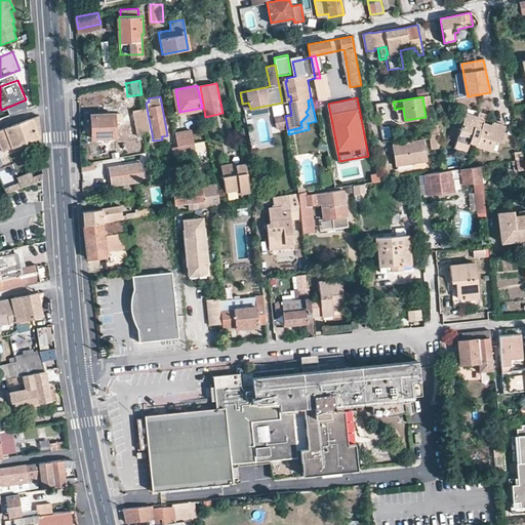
[(378,117),(392,115),(390,103),(376,105),(378,117)]
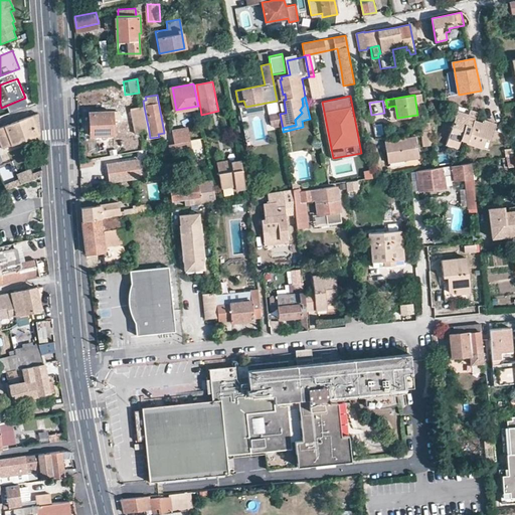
[(397,118),(395,106),(389,107),(391,119),(397,118)]
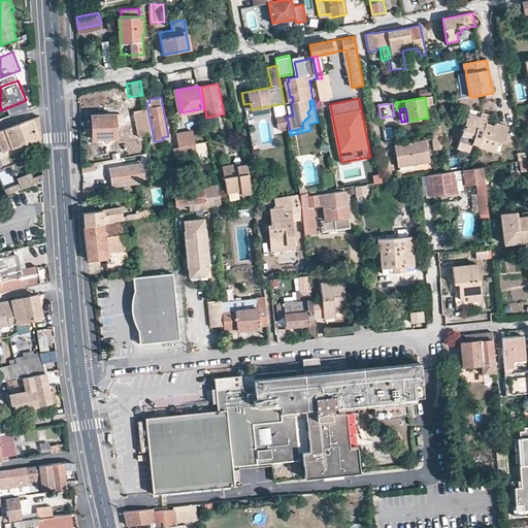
[(139,136),(153,134),(147,109),(136,111),(139,136)]
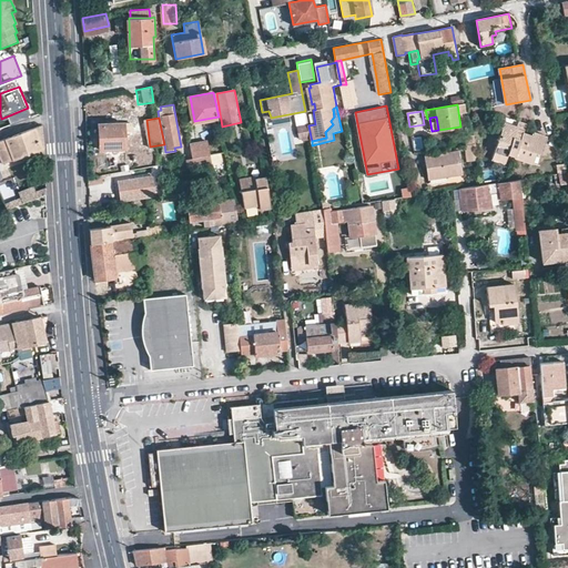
[(518,125),(506,122),(494,159),(506,163),(513,145),(519,146),(516,159),(533,164),(536,154),(541,155),(547,137),(535,132),(533,135),(525,133),(528,124),(520,121),(518,125)]
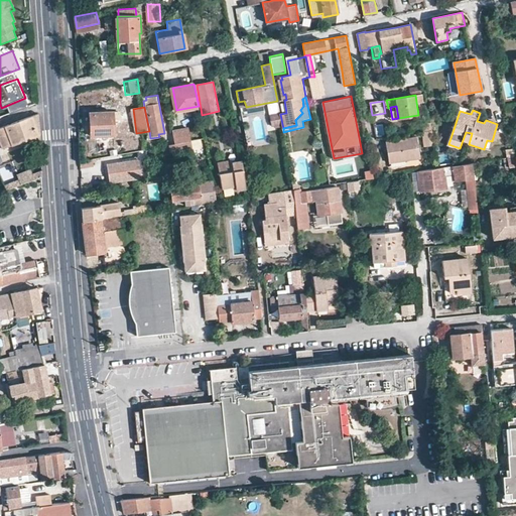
[(280,114),(280,112),(269,115),(271,126),(282,124),(280,114)]
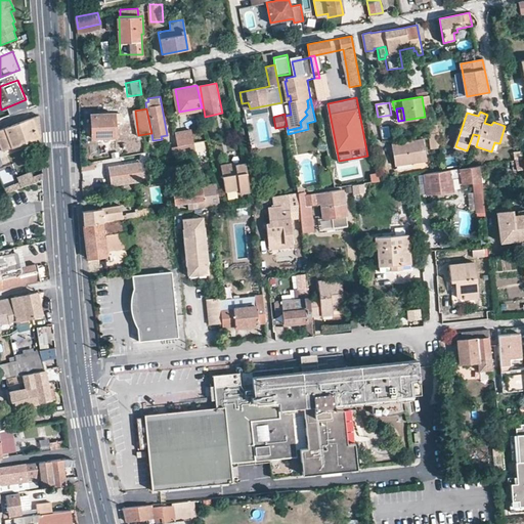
[(12,125),(0,129),(0,143),(2,151),(40,137),(39,116),(18,123),(12,125)]
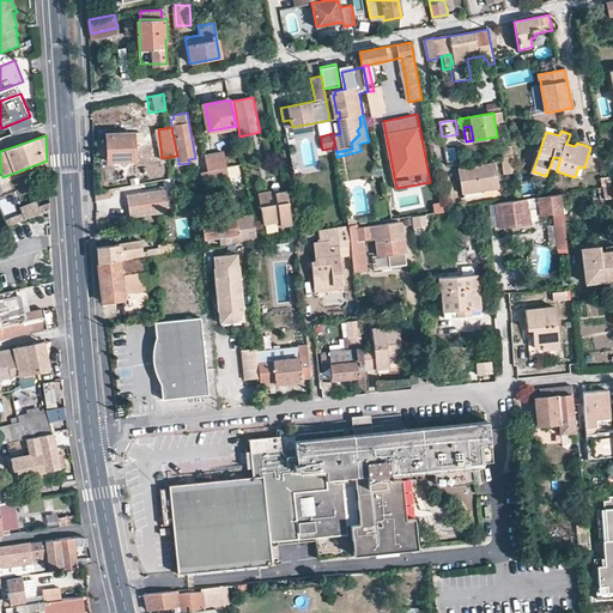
[(135,135),(107,137),(108,164),(135,163),(135,145),(143,145),(141,135),(135,135)]
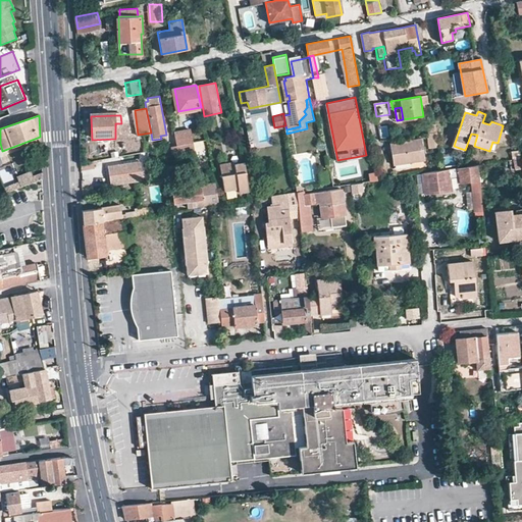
[(175,132),(177,145),(191,143),(195,142),(193,128),(175,132)]
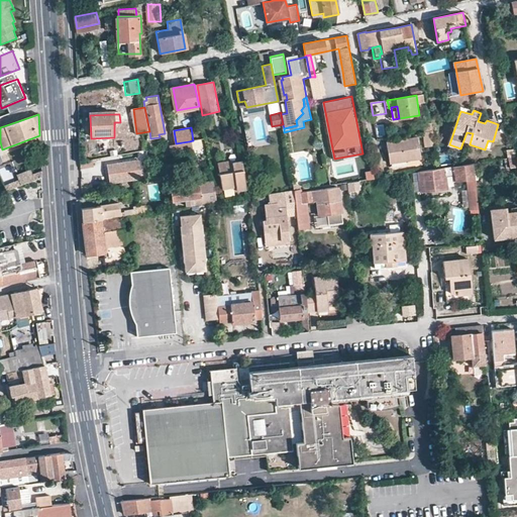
[(433,131),(423,132),(426,147),(436,146),(433,131)]
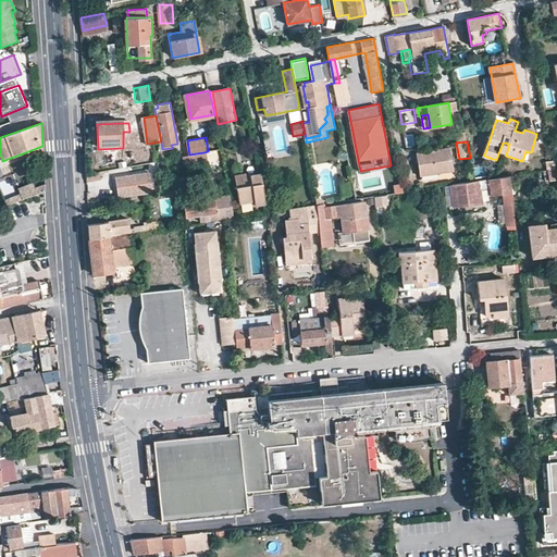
[(2,161),(0,161),(0,164),(1,168),(42,152),(42,149),(42,146),(2,161)]
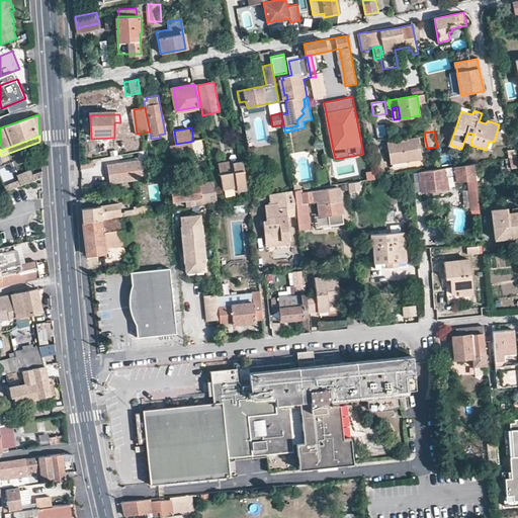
[(389,144),(390,152),(394,151),(394,156),(391,157),(392,165),(423,161),(420,140),(389,144)]
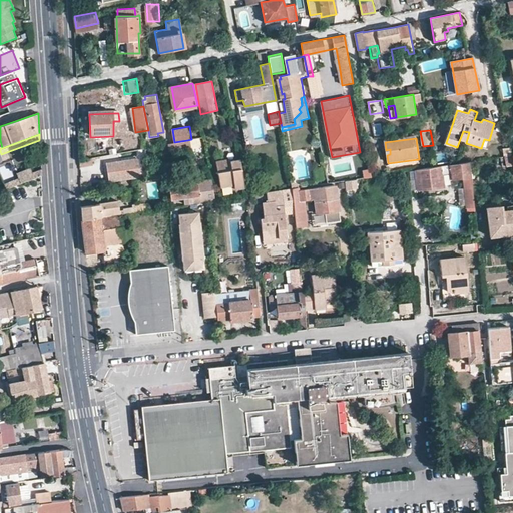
[(187,140),(174,142),(167,143),(169,150),(189,146),(187,140)]
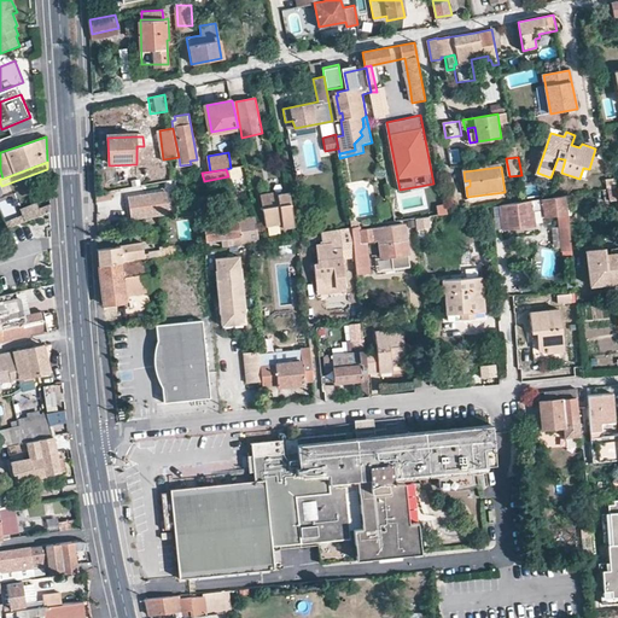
[(592,182),(593,191),(608,188),(616,187),(614,180),(592,182)]
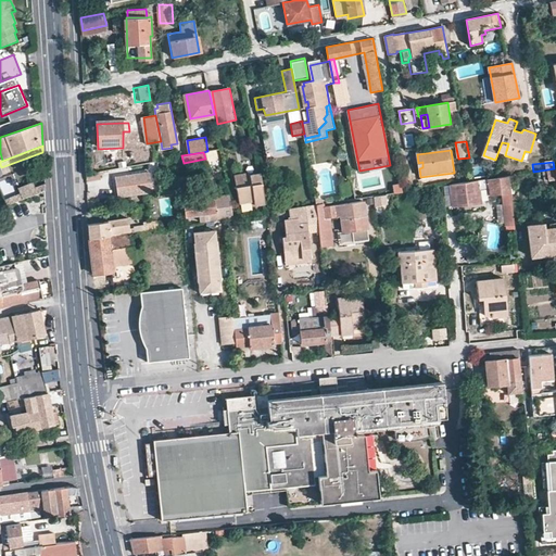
[(119,196),(142,192),(154,191),(151,169),(116,176),(119,196)]
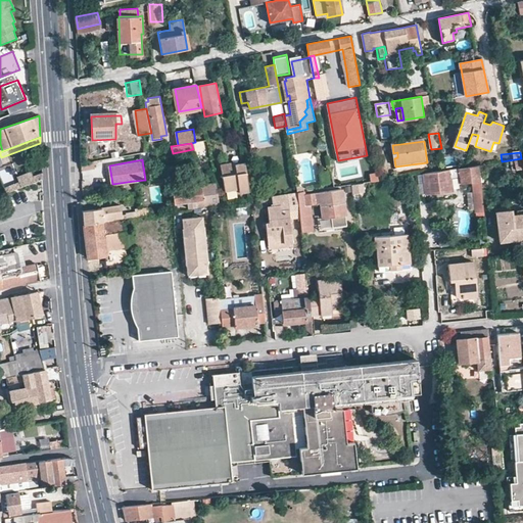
[(97,169),(95,160),(82,163),(82,171),(97,169)]
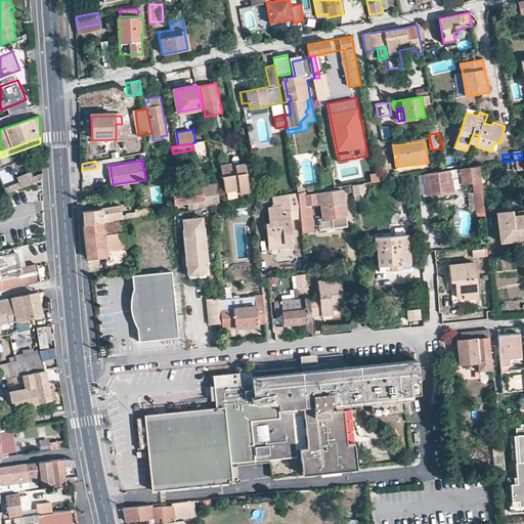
[(241,192),(252,190),(246,161),(232,164),(232,162),(221,164),(227,190),(239,187),(241,192)]
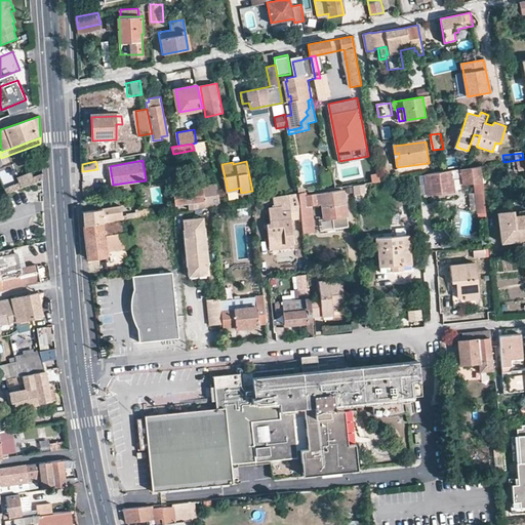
[(483,165),(447,170),(427,174),(430,195),(455,192),(453,176),(463,175),(465,183),(476,182),(478,206),(478,208),(486,208),(485,190),(483,165)]
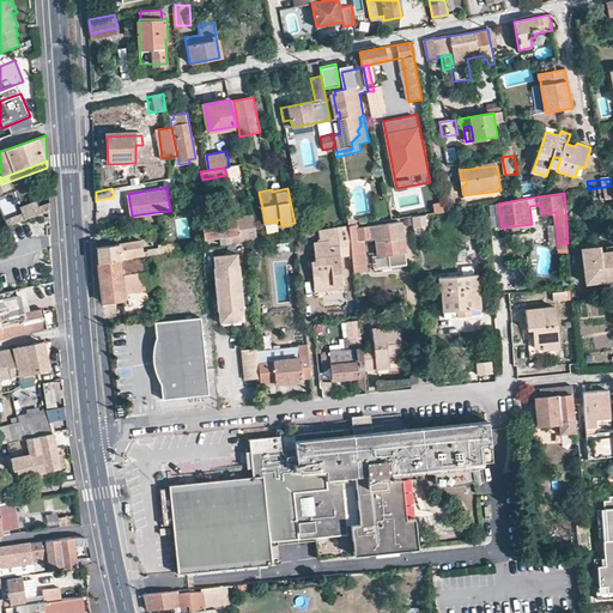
[(23,205),(26,217),(42,212),(40,204),(38,200),(23,205)]
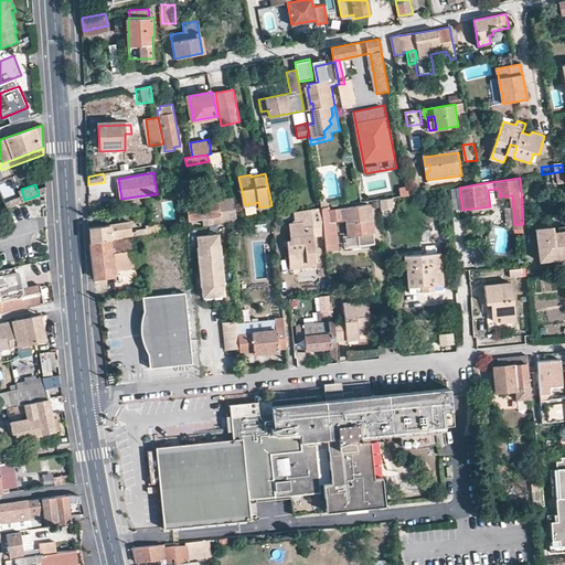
[(400,199),(408,198),(408,188),(400,188),(400,199)]
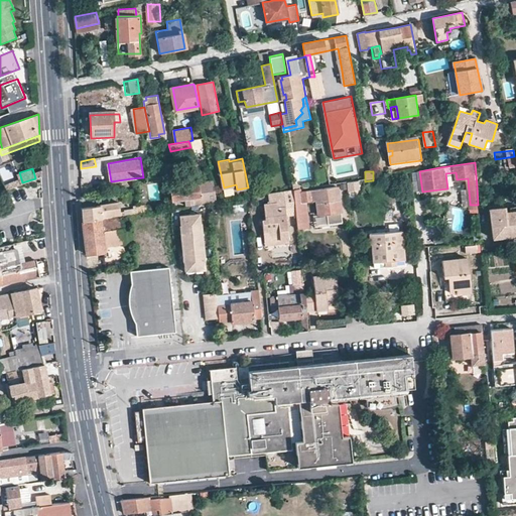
[(346,184),(350,202),(360,200),(356,181),(346,184)]
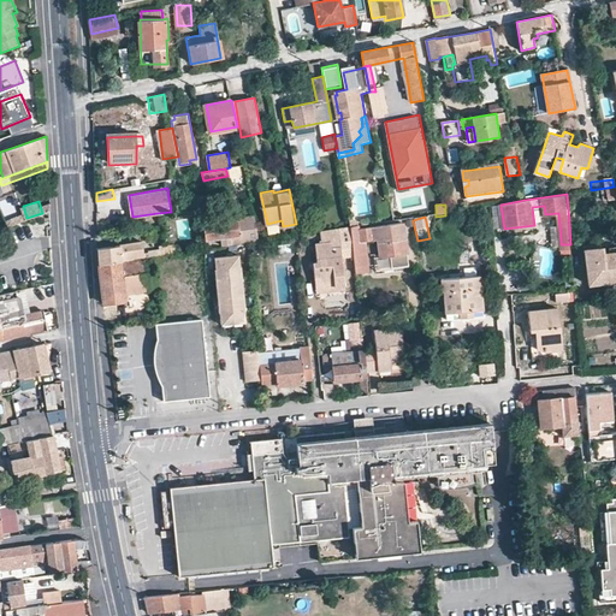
[(260,238),(255,218),(205,226),(207,240),(226,237),(227,243),(260,238)]
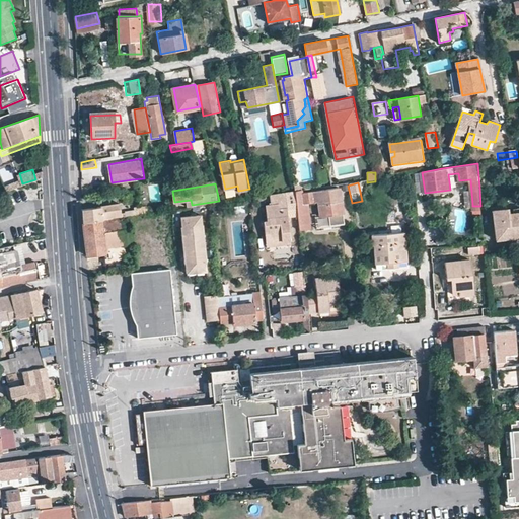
[(297,191),(297,200),(300,230),(311,229),(308,204),(320,202),(322,215),(344,212),(341,188),(304,193),(304,190),(297,191)]
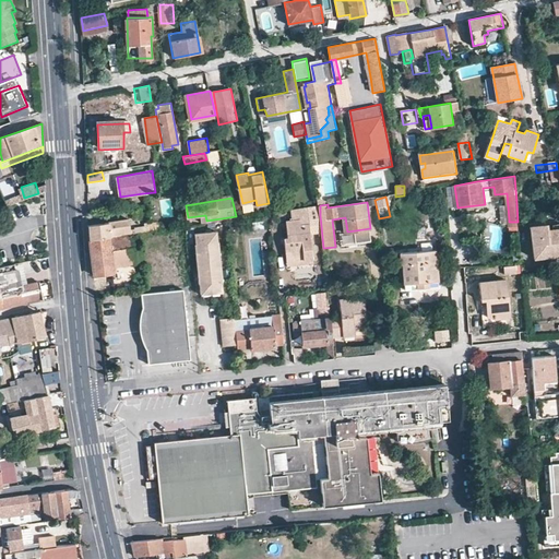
[(320,205),(311,206),(311,216),(320,215),(320,205)]
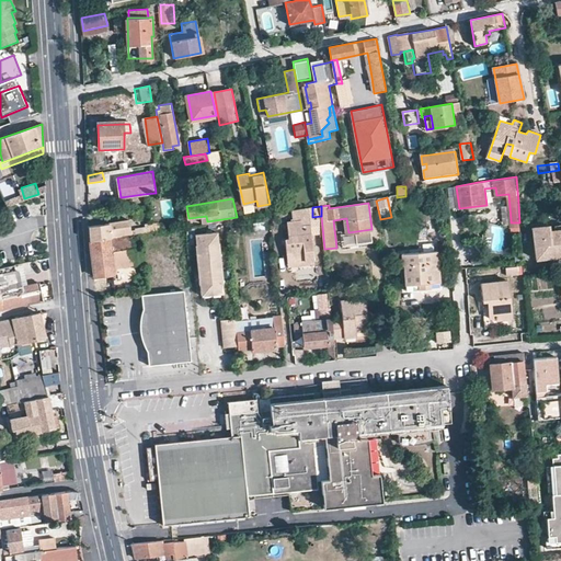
[(90,230),(90,241),(134,235),(132,220),(90,226),(90,227),(90,230)]
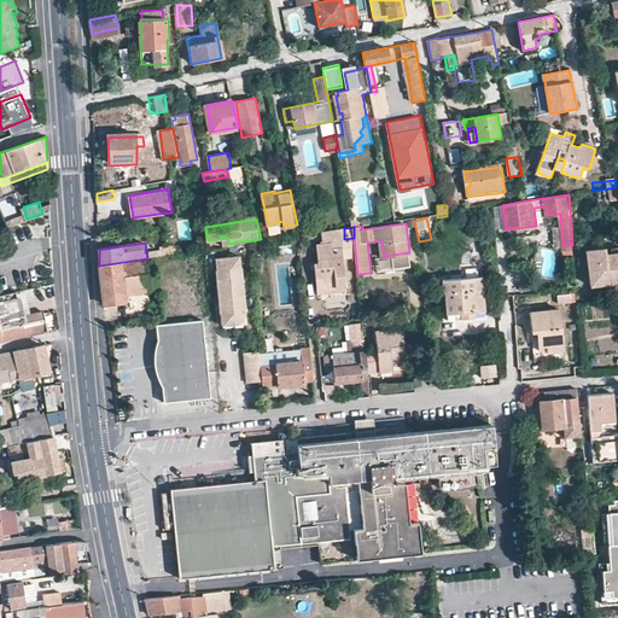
[(316,262),(318,280),(337,278),(337,286),(349,285),(347,249),(336,249),(336,243),(320,244),(321,262),(316,262)]
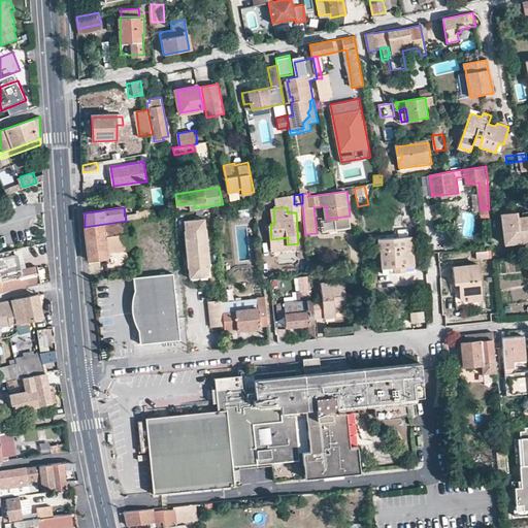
[(517,212),(502,215),(505,244),(527,241),(527,211),(522,212),(523,218),(518,219),(517,212)]
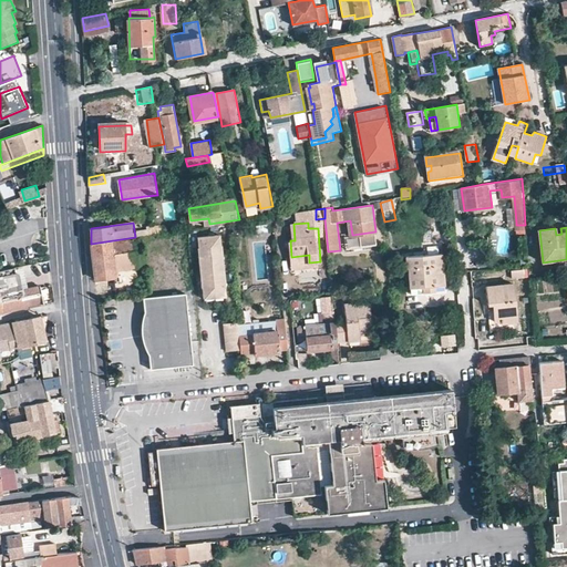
[(219,235),(198,237),(205,299),(227,297),(219,235)]
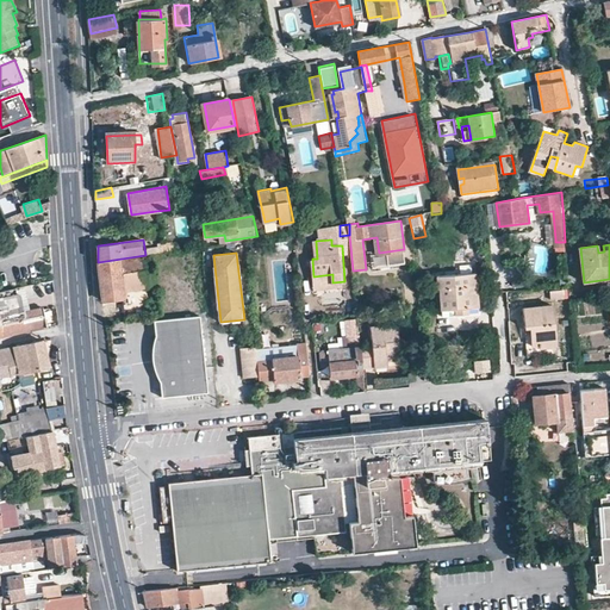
[(145,255),(98,262),(99,268),(101,287),(104,300),(129,297),(128,291),(151,287),(145,255)]
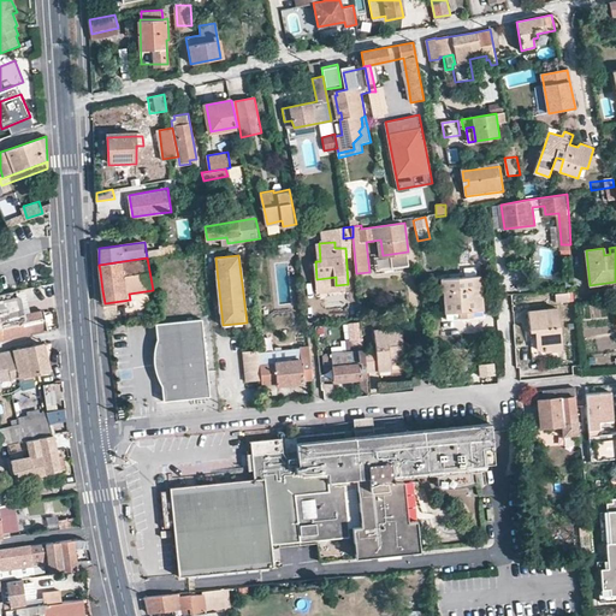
[(480,274),(442,278),(445,318),(483,315),(480,274)]
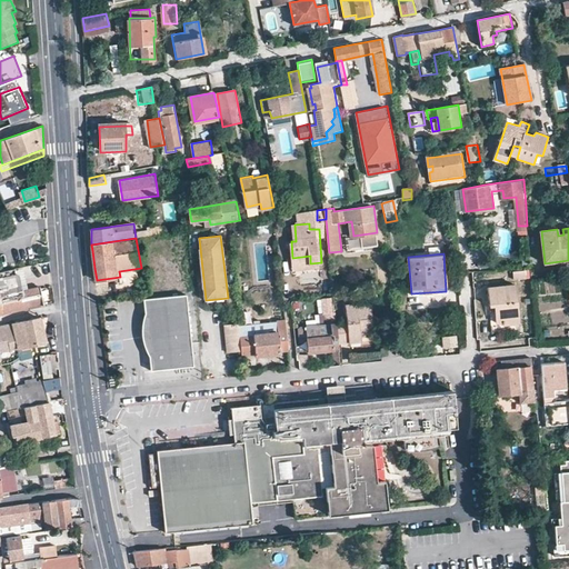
[(293,269),(310,268),(310,263),(310,256),(292,258),(293,269)]
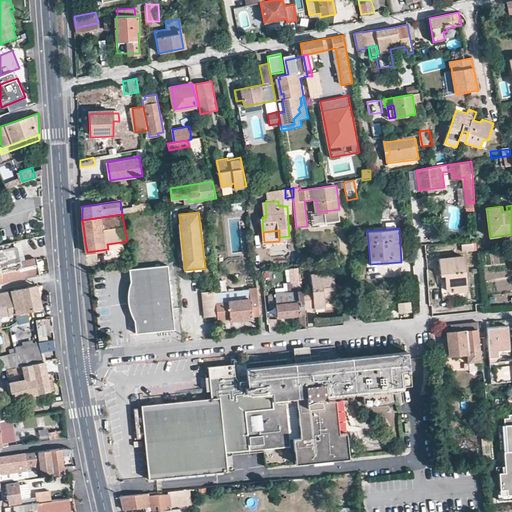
[(14,246),(14,241),(0,244),(0,271),(1,272),(3,282),(23,278),(40,274),(36,257),(17,261),(16,252),(21,251),(20,245),(14,246)]
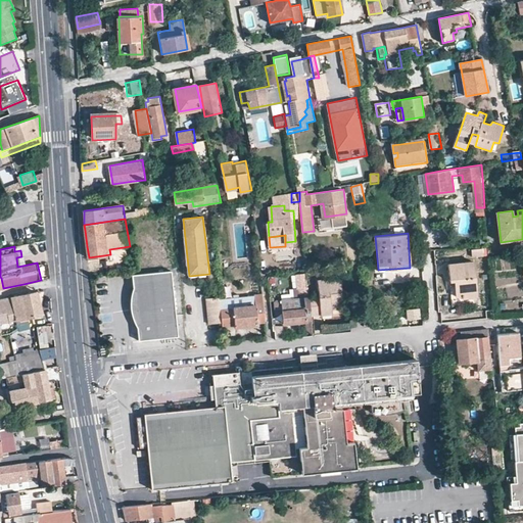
[(475,262),(449,265),(453,301),(478,299),(475,262)]
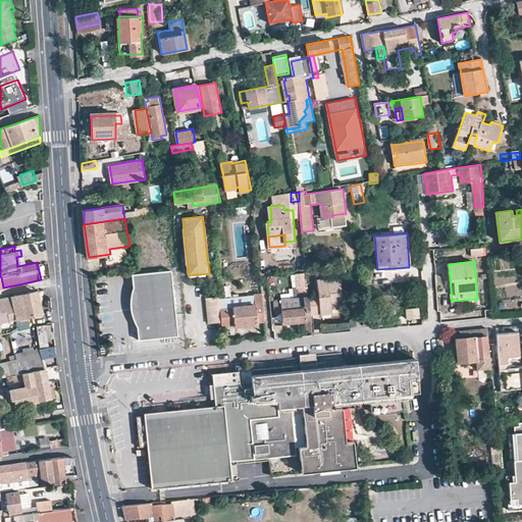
[(328,267),(315,268),(316,275),(329,274),(328,267)]
